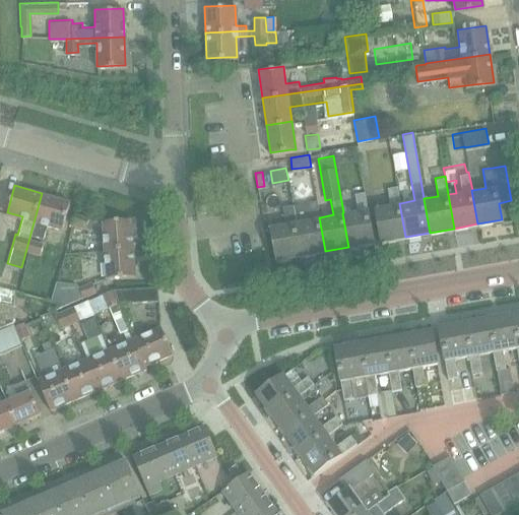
[(375,207),(377,221),(381,241),(405,237),(399,203),(400,203),(397,185),(387,186),(390,204),(375,207)]
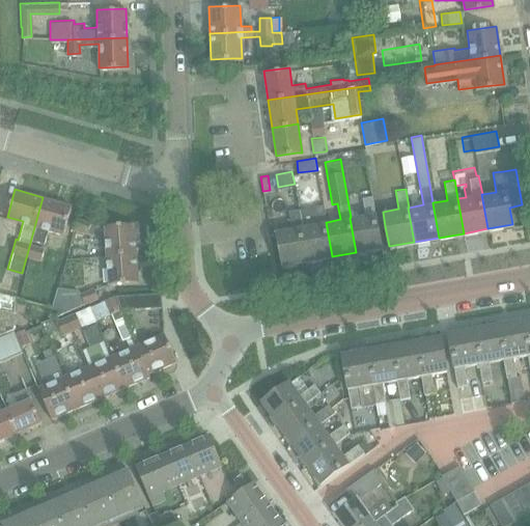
[(356,252),(382,248),(371,194),(362,196),(365,215),(351,217),(350,218),(356,252)]
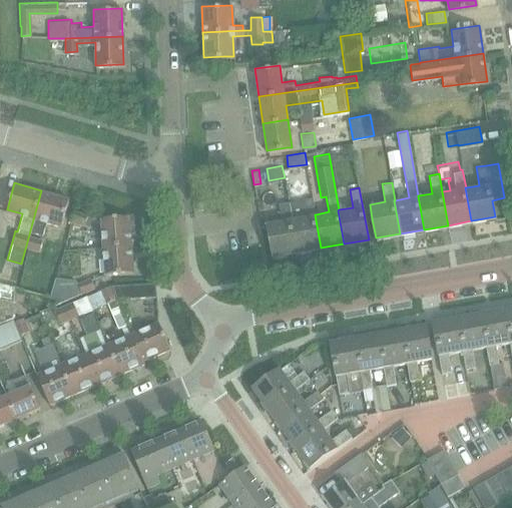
[(68,197),(41,190),(30,230),(42,233),(46,220),(60,224),(68,197)]
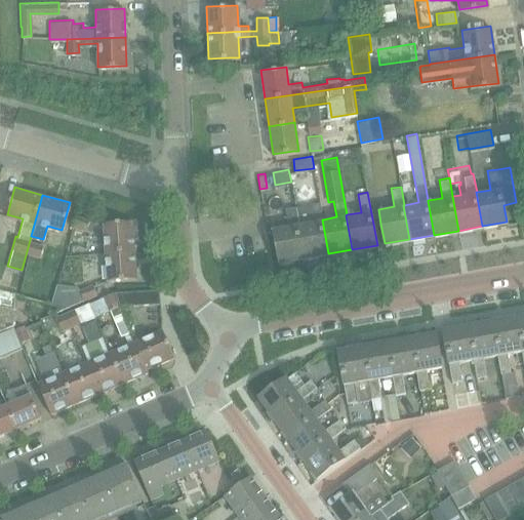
[(304,257),(328,253),(322,220),(323,220),(319,200),(295,205),(298,224),(297,224),(304,257)]
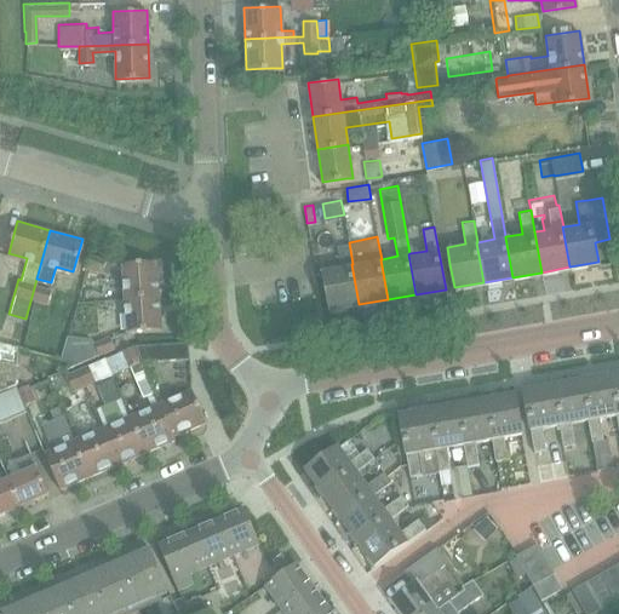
[(330,310),(359,304),(351,264),(353,264),(349,242),(337,244),(336,242),(319,246),(320,257),(330,310)]
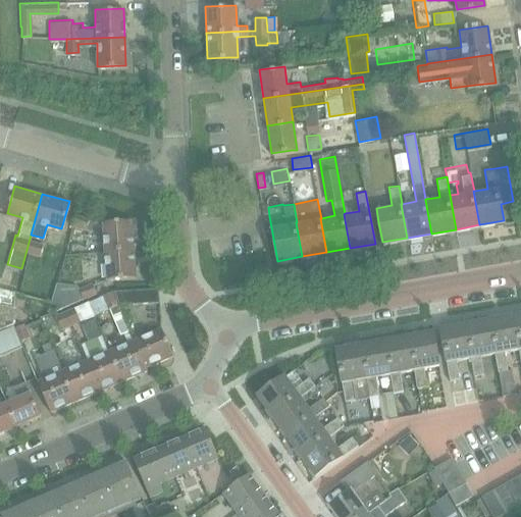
[(74,213),(71,223),(86,227),(89,216),(74,213)]
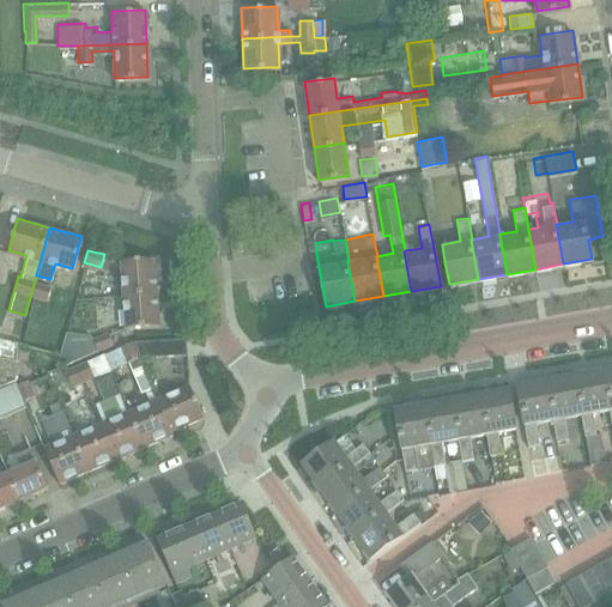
[(120,259),(122,283),(122,292),(156,290),(153,256),(120,259)]
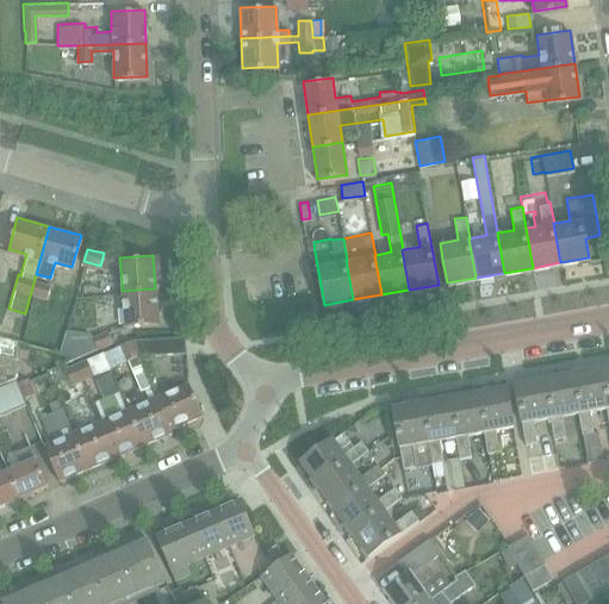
[(41,317),(47,297),(50,284),(35,279),(31,292),(32,292),(25,323),(35,325),(37,316),(41,317)]
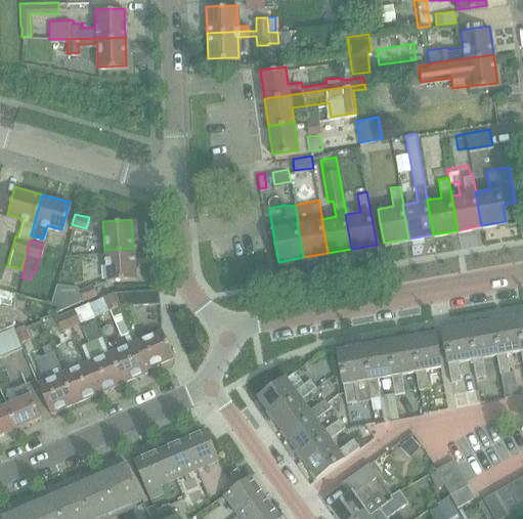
[(133,248),(104,250),(106,278),(135,276),(133,248)]
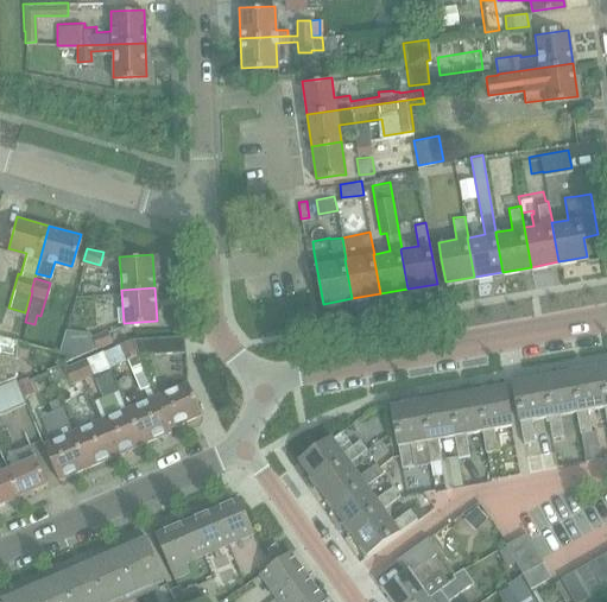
[(92,334),(96,346),(112,338),(107,328),(92,334)]
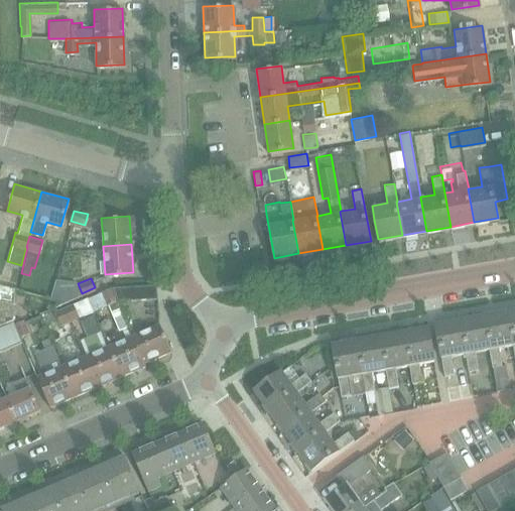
[(0,323),(12,317),(14,286),(0,282),(0,323)]
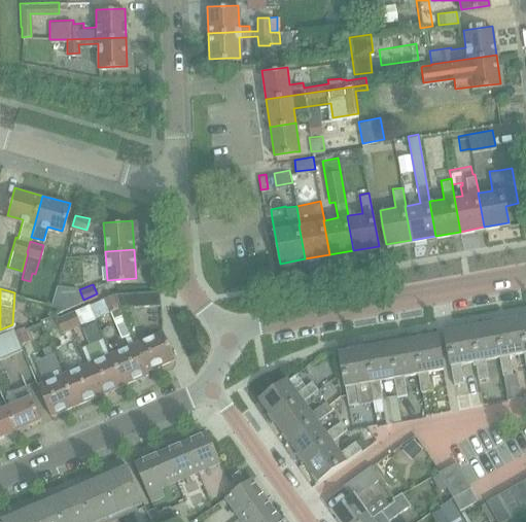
[(119,306),(160,303),(160,288),(112,292),(118,305),(119,306)]
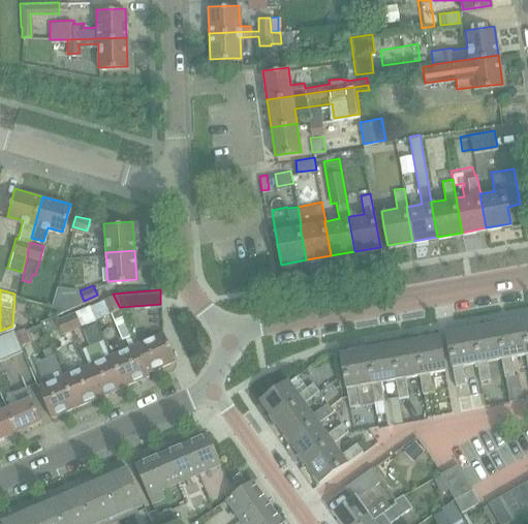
[(119,306),(113,294),(103,298),(110,310),(119,306)]
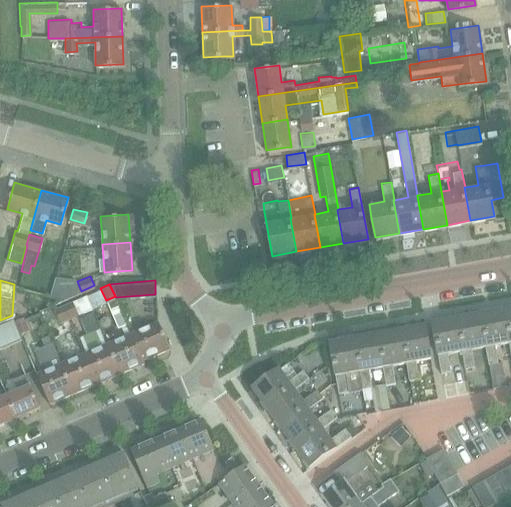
[(83,311),(92,307),(87,294),(77,298),(83,311)]
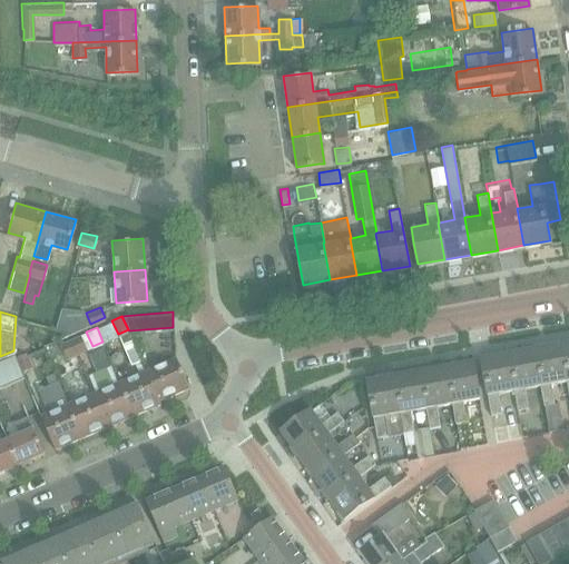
[(128,329),(118,334),(123,344),(133,339),(129,330),(128,329)]
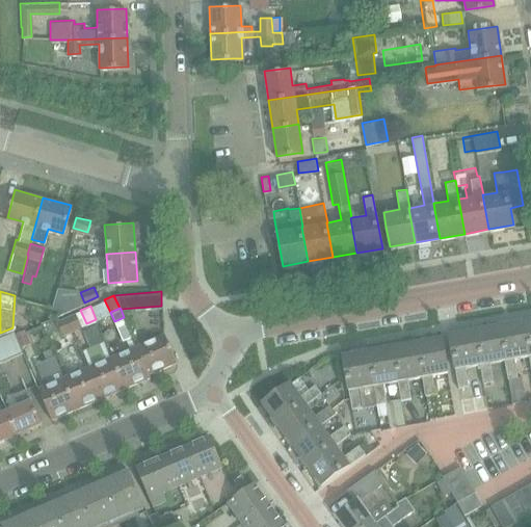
[(65,315),(72,330),(81,325),(75,311),(65,315)]
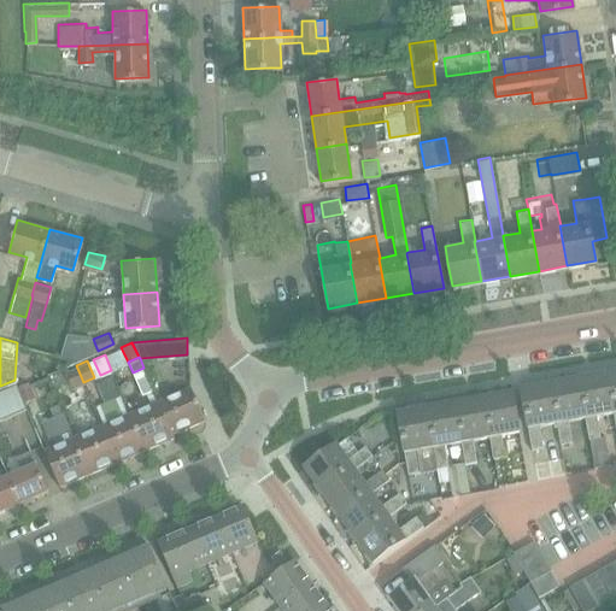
[(83,382),(76,365),(69,369),(66,364),(47,374),(56,394),(83,382)]
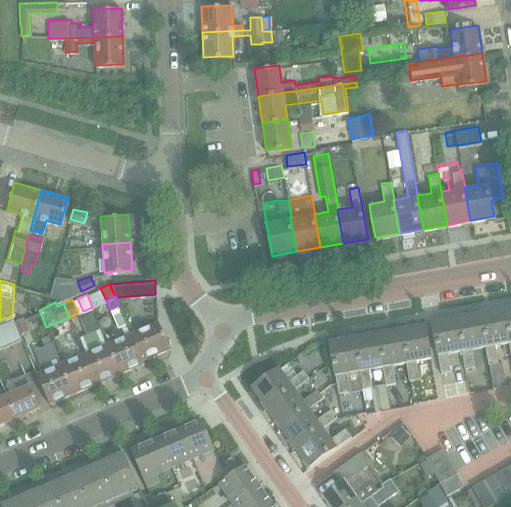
[(510,305),(501,307),(508,340),(510,358),(510,359),(510,305)]
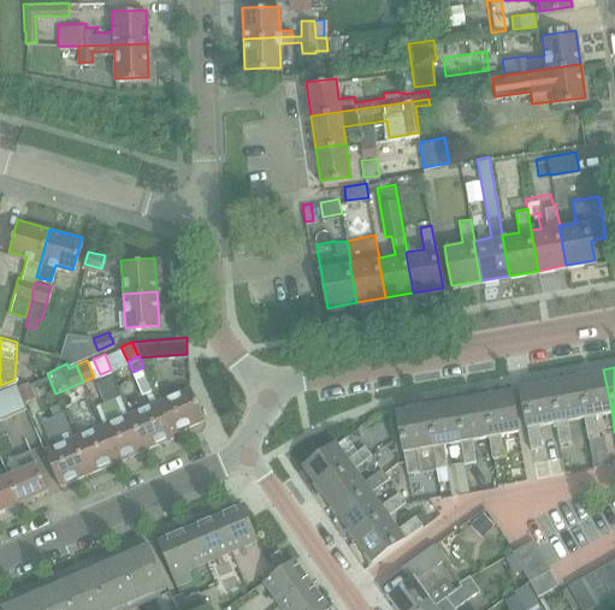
[(586,436),(587,436),(592,463),(608,461),(603,433),(598,433),(595,413),(611,409),(603,369),(575,374),(583,414),(586,436)]
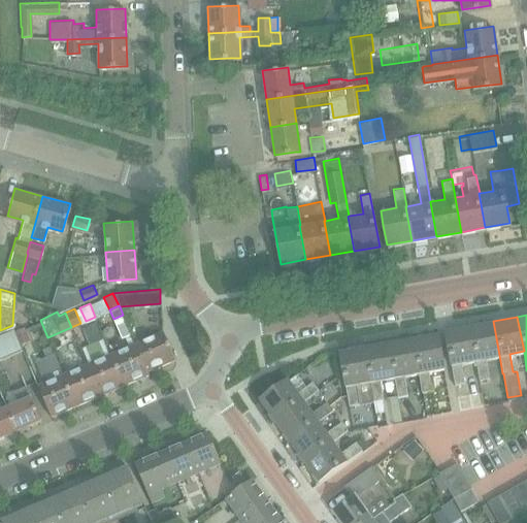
[(485,358),(499,355),(493,321),(468,325),(474,360),(479,379),(489,377),(485,358)]
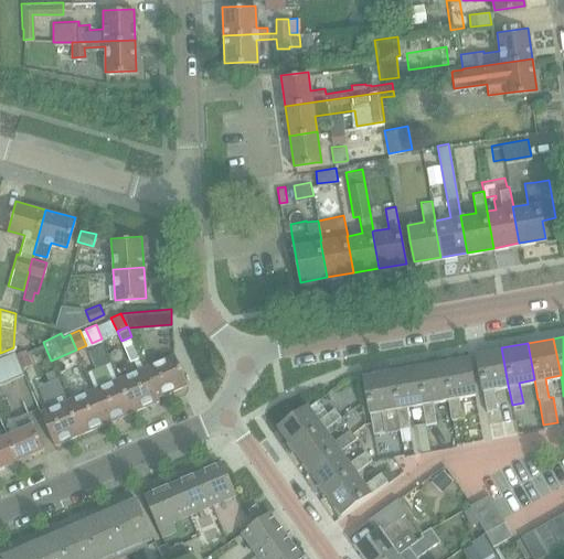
[(508,385),(501,347),(476,352),(486,409),(497,407),(493,387),(508,385)]
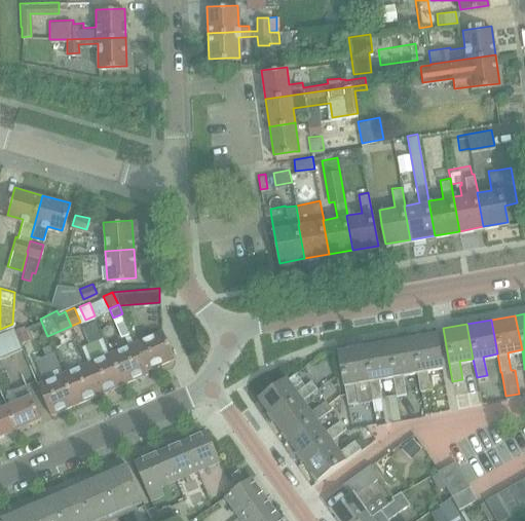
[(14,329),(20,342),(30,338),(24,325),(14,329)]
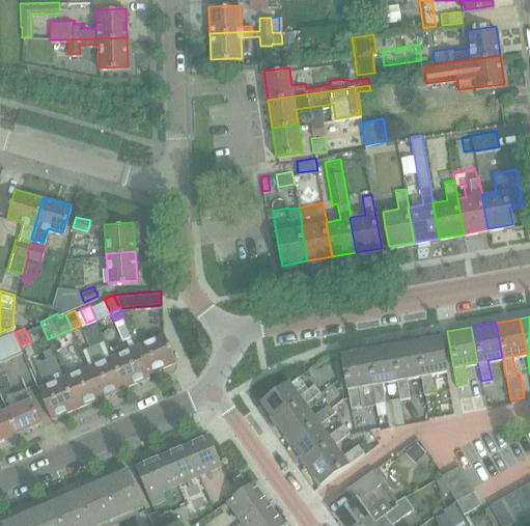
[(20,345),(15,332),(14,329),(0,334),(0,359),(22,350),(20,345)]
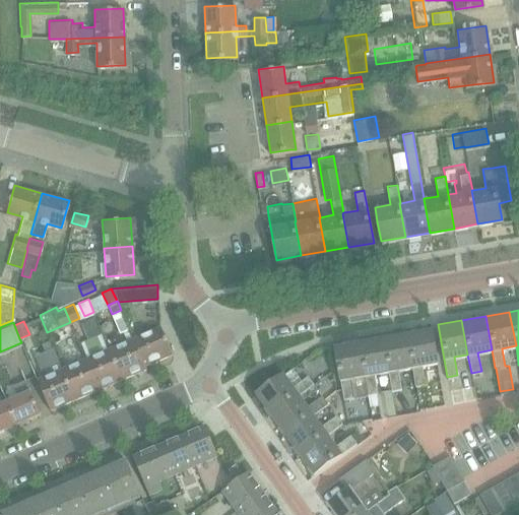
[(160,325),(159,325),(133,336),(144,364),(172,351),(160,325)]
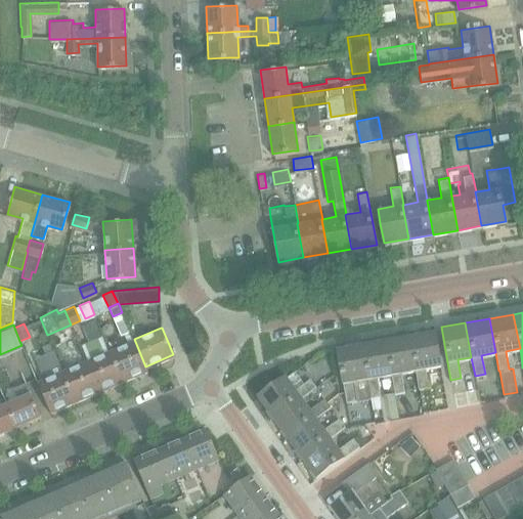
[(425,368),(440,364),(434,331),(409,335),(416,369),(419,387),(428,386),(425,368)]
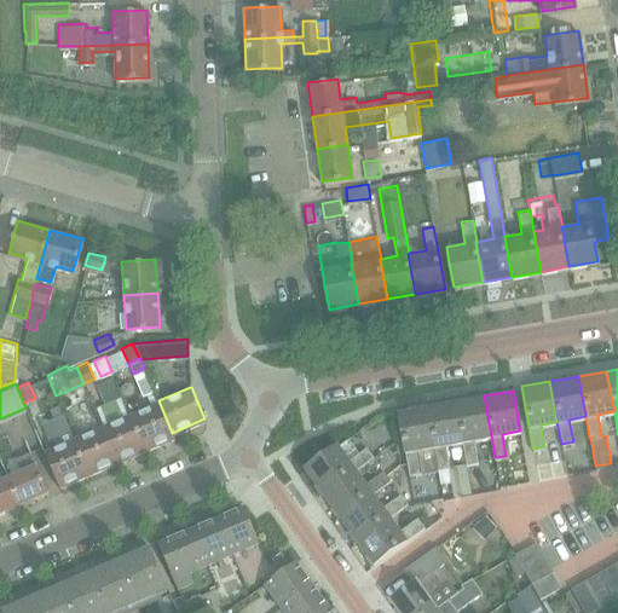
[(455,400),(462,441),(465,456),(466,463),(478,461),(474,439),(491,435),(484,395),(455,400)]
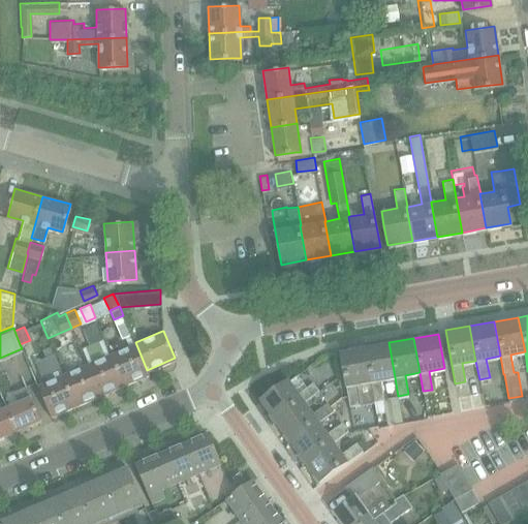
[(111,352),(124,383),(149,373),(147,370),(135,342),(111,352)]
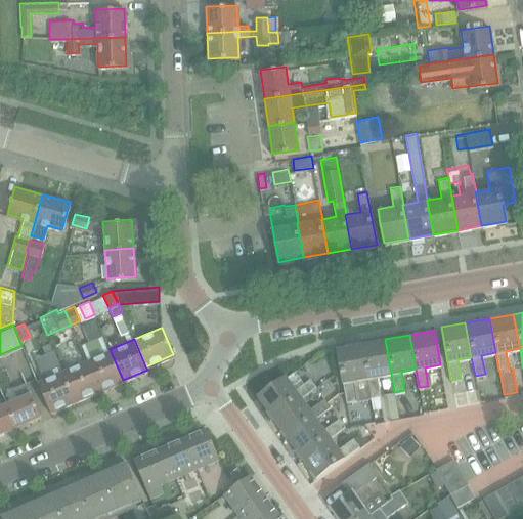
[(385,339),(361,343),(371,397),(373,409),(382,407),(384,419),(398,416),(394,392),(393,386),(379,388),(377,376),(391,374),(385,339)]
